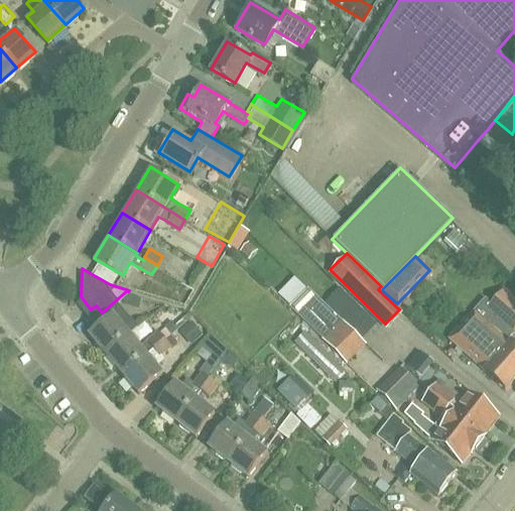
[(323,338),(342,317),(307,284),(288,304),(323,338)]
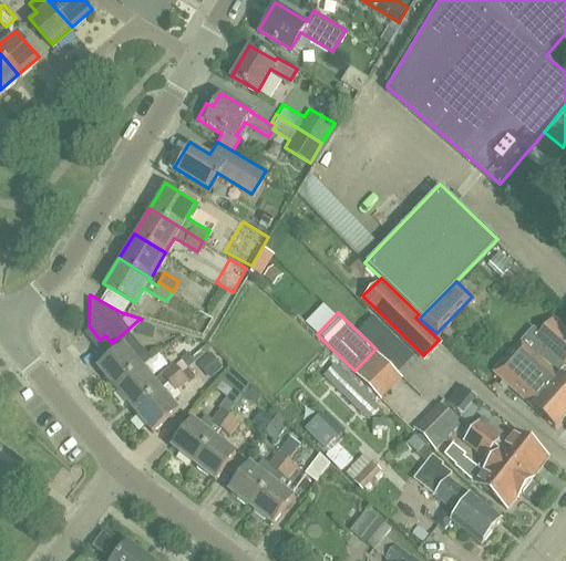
[(533,406),(554,425),(565,411),(565,377),(561,374),(554,370),(554,369),(562,361),(564,362),(565,359),(565,326),(553,315),(537,332),(542,336),(527,353),(516,343),(492,370),(500,376),(533,405),(533,406)]
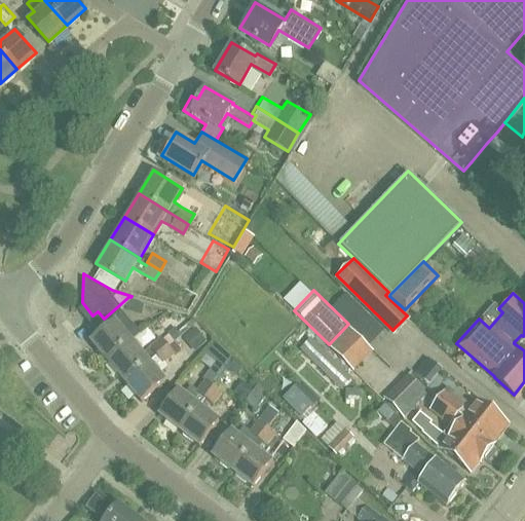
[(107,359),(132,338),(130,337),(140,330),(127,315),(119,324),(114,318),(90,338),(107,359)]
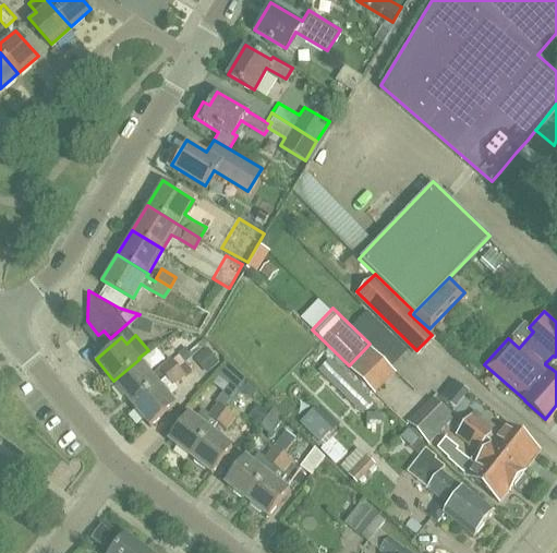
[(370,344),(349,365),(348,365),(370,386),(391,365),(370,344)]
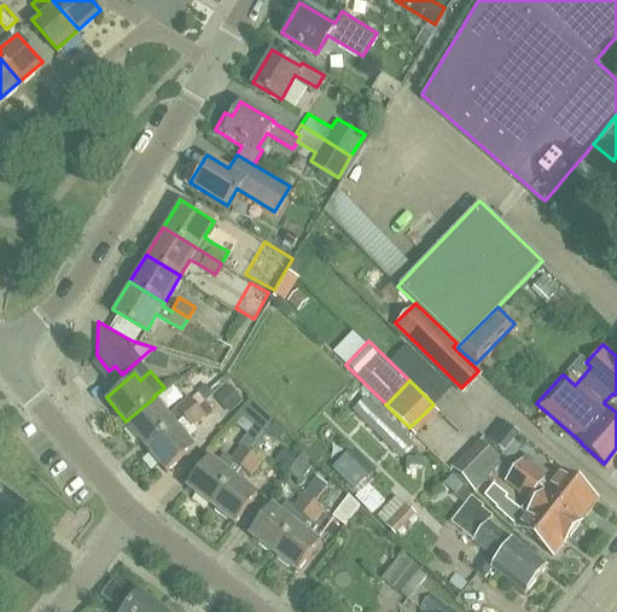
[(155,397),(126,421),(145,444),(197,403),(188,392),(174,404),(167,412),(155,397)]
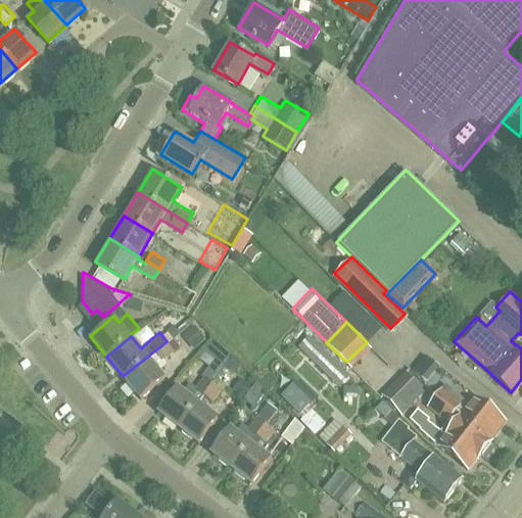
[(167,341),(123,376),(140,396),(163,376),(157,368),(165,361),(163,358),(174,349),(167,341)]
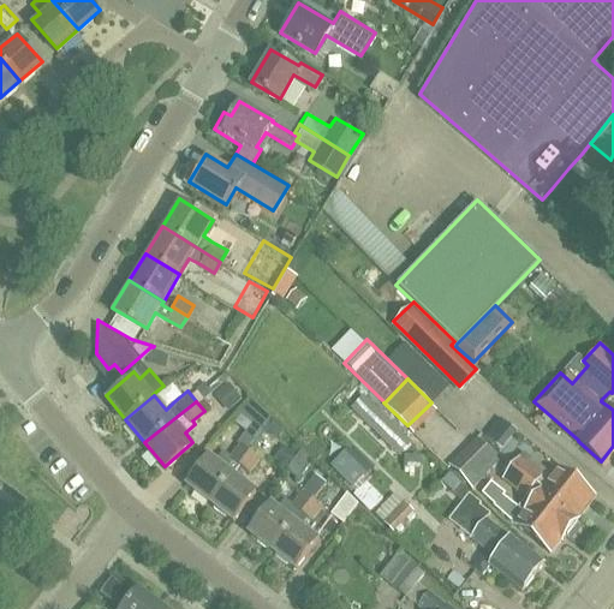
[(477,435),(462,452),(484,472),(500,458),(477,435)]
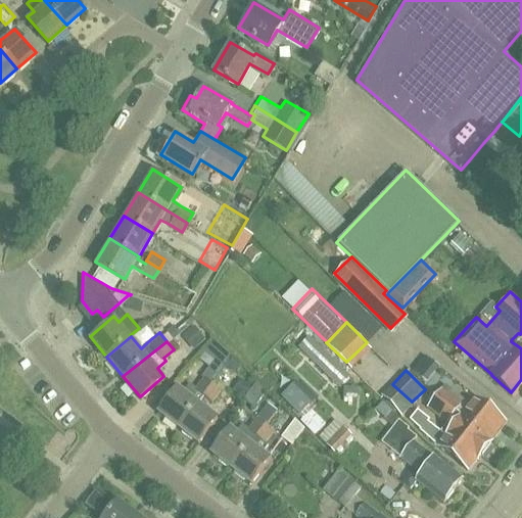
[(194,387),(202,393),(211,381),(203,375),(194,387)]
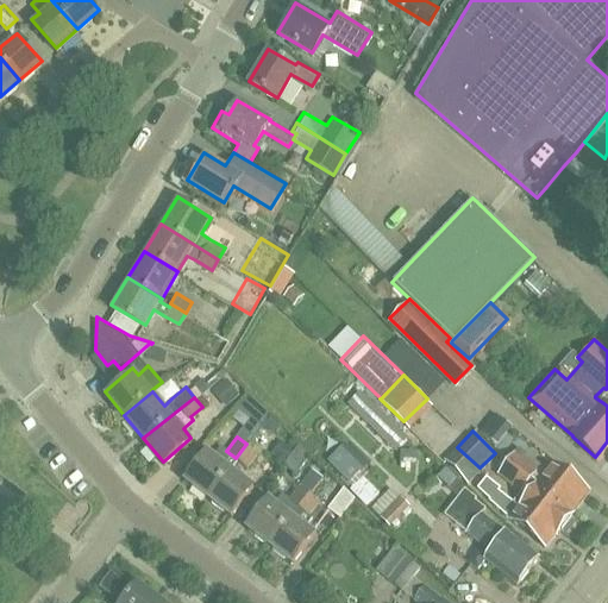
[(295,472),(311,453),(298,443),(283,463),(295,472)]
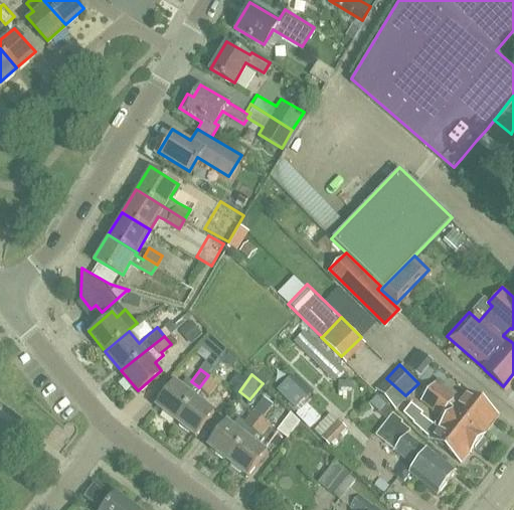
[(208,393),(217,382),(208,375),(199,387),(208,393)]
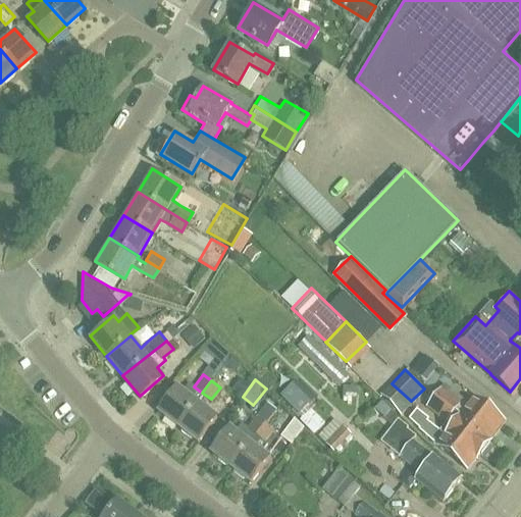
[(487,436),(502,418),(473,396),(472,397),(466,393),(463,397),(443,381),(434,393),(487,436)]
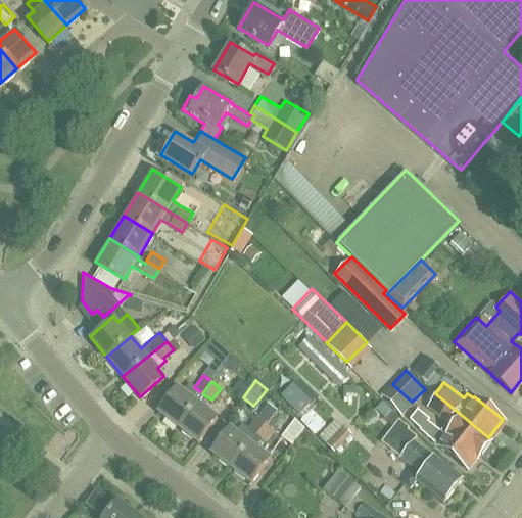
[(178,425),(197,399),(177,384),(157,410),(178,425)]
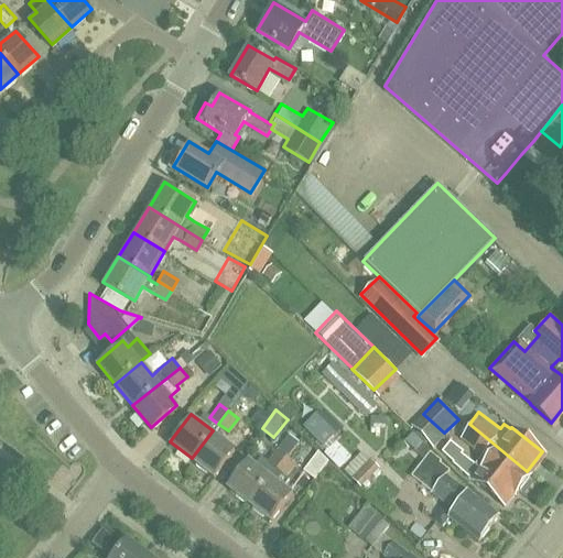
[(444,433),(423,414),(412,425),(432,445),(444,433)]
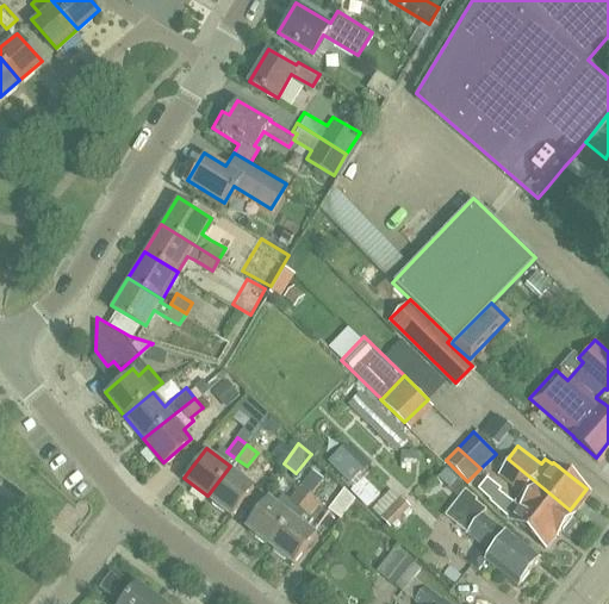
[(570,510),(508,459),(498,471),(497,471),(521,489),(514,498),(526,509),(530,502),(560,527),(572,511),(570,510)]
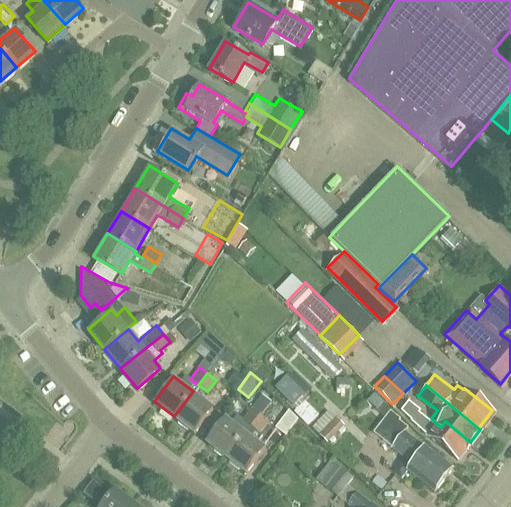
[(213,406),(193,391),(174,416),(194,431),(213,406)]
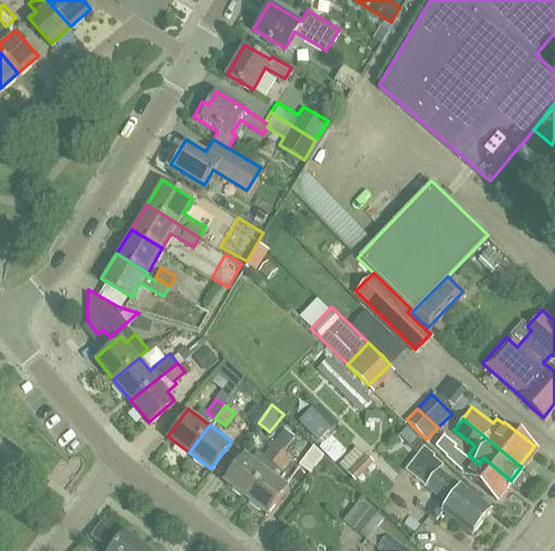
[(285,426),(272,441),(262,454),(272,462),(281,449),(294,434),(285,426)]
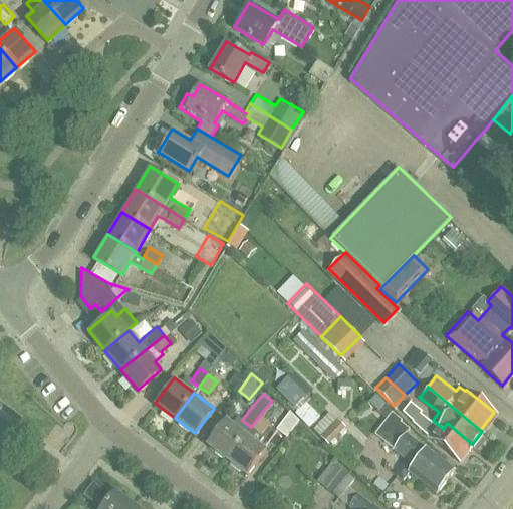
[(443,429),(433,420),(432,421),(420,412),(421,410),(409,400),(402,410),(412,419),(412,420),(430,436),(458,458),(467,447),(468,449),(472,444),(447,423),(443,429)]
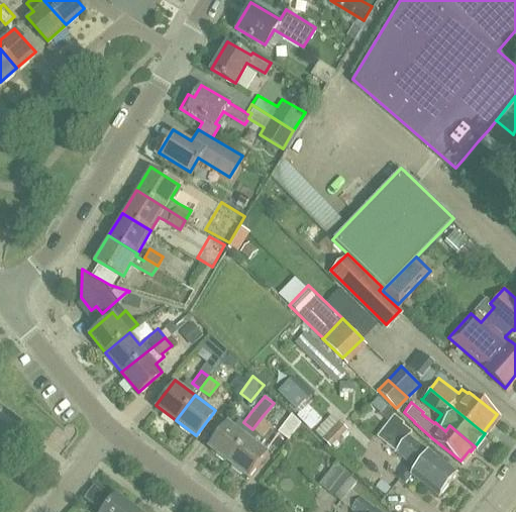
[(395,447),(394,447),(416,465),(410,472),(438,494),(456,469),(429,448),(428,449),(407,433),(411,428),(402,421),(403,419),(393,411),(376,433),(395,447)]
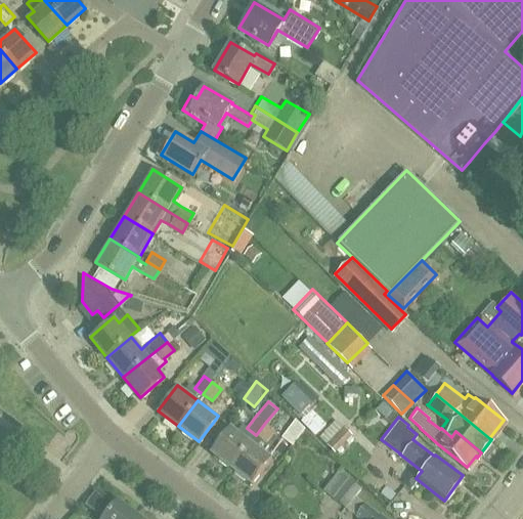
[(292,443),(304,427),(295,418),(280,435),(292,443)]
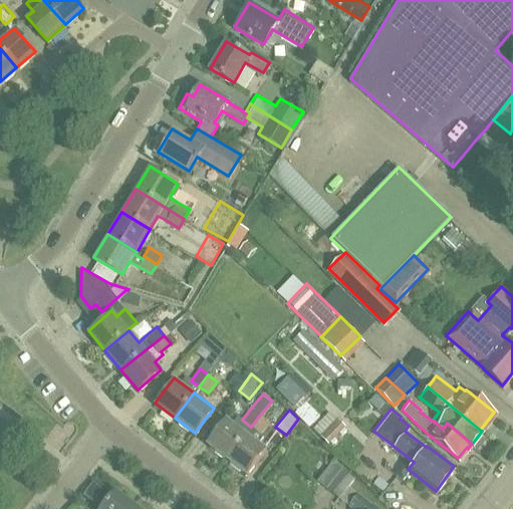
[(245,433),(246,433),(257,442),(262,435),(260,433),(269,421),(260,415),(251,427),(245,433)]
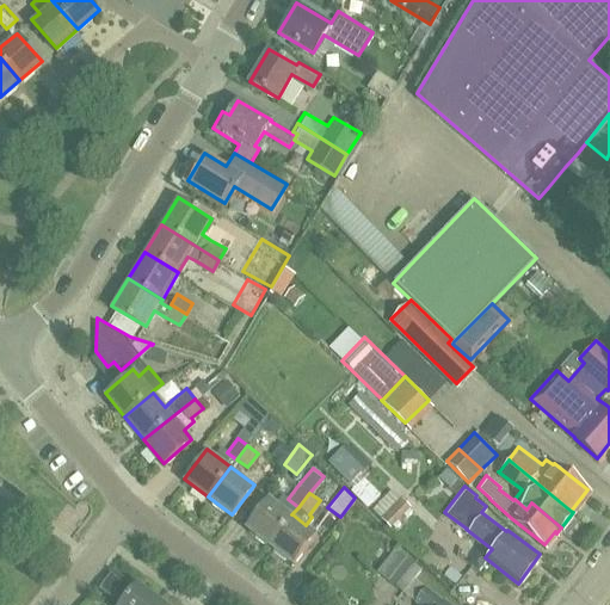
[(293,514),(291,514),(269,498),(246,528),(270,544),(293,514)]
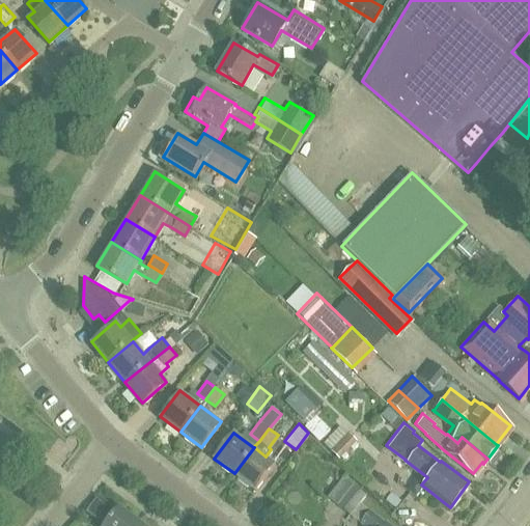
[(266,457),(254,447),(234,473),(254,489),(274,463),(266,457)]
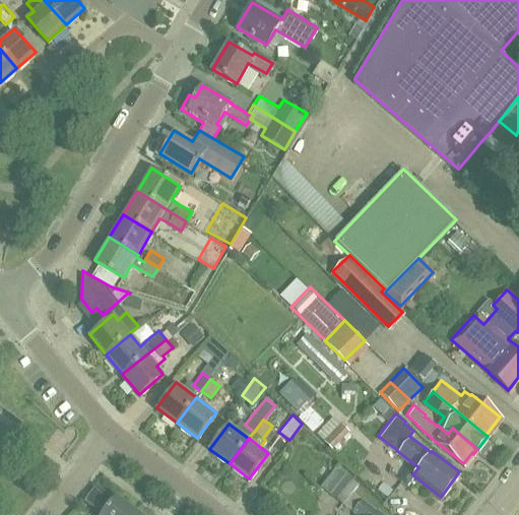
[(324,487),(330,493),(342,502),(353,509),(361,514),(384,514),(352,490),(358,483),(345,473),(341,478),(335,473),(324,487)]
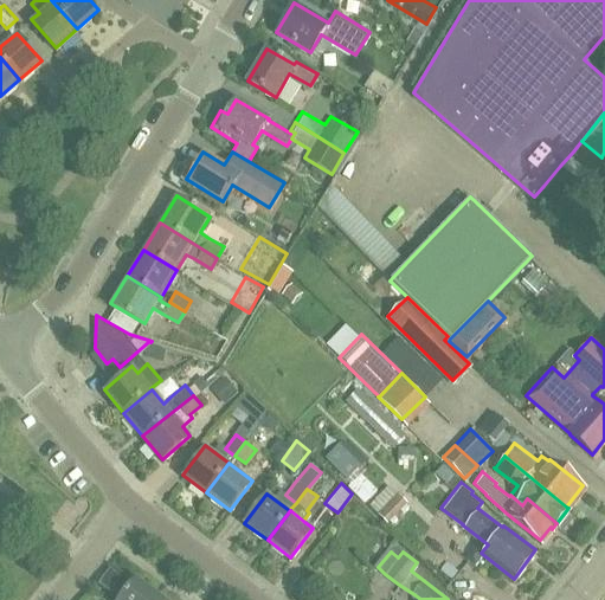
[(162,599),(134,578),(116,599),(162,599)]
